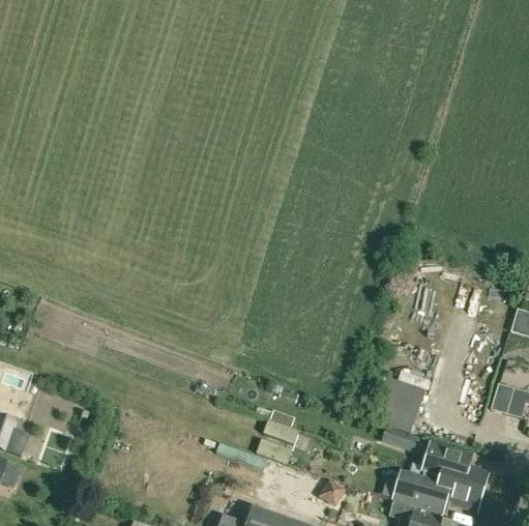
[(507,412),(515,387),(500,383),(493,408),(507,412)]
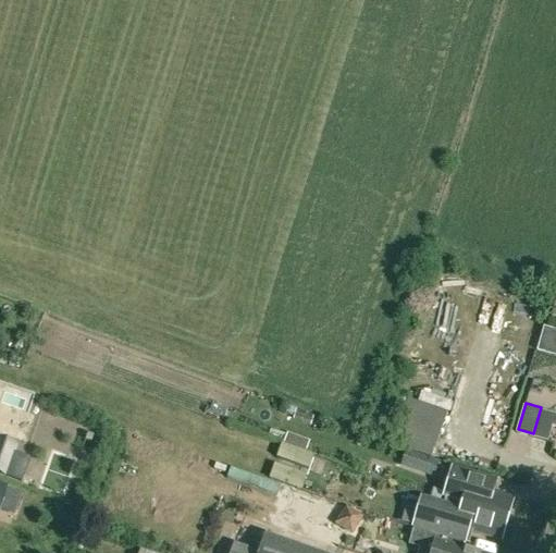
[(555,412),(541,407),(533,433),(547,438),(552,424),(555,425),(555,412)]
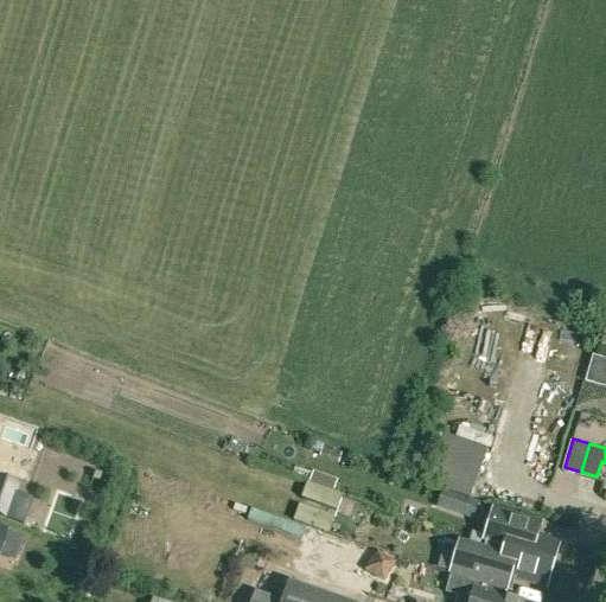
[(312,469),(308,480),(335,488),(338,478),(312,469)]
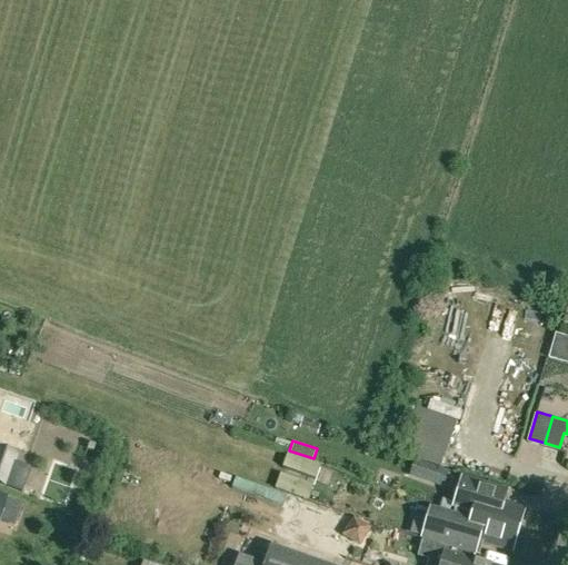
[(0,479),(21,487),(28,469),(30,464),(15,458),(17,452),(0,445),(0,479)]
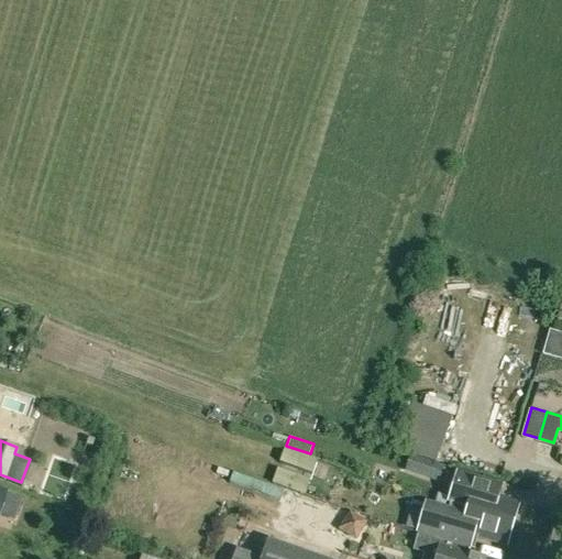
[(312,471),(318,457),(310,453),(286,446),(285,446),(279,460),(312,471)]
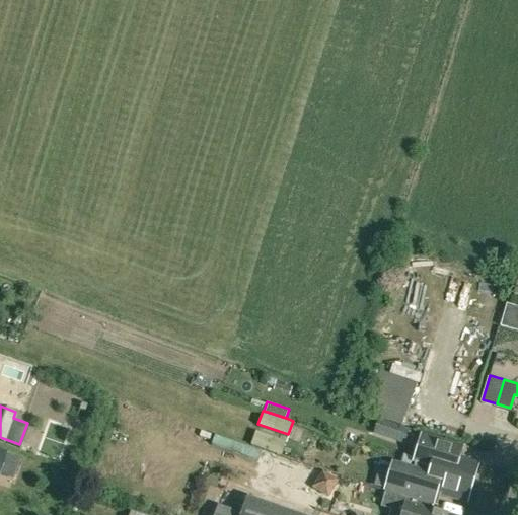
[(378,417),(374,431),(404,442),(410,427),(378,417)]
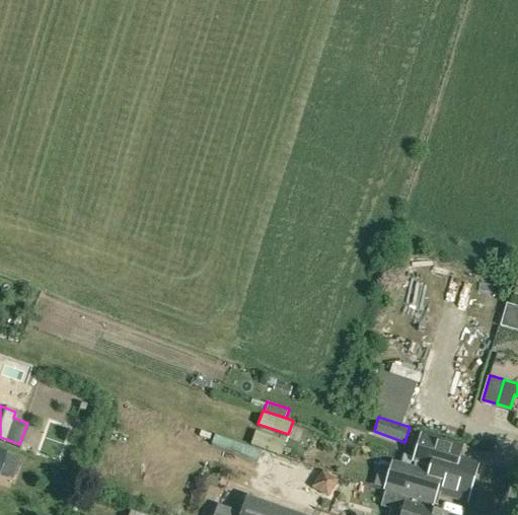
[(473,483),(478,460),(444,450),(447,439),(424,432),(416,461),(453,471),(451,475),(473,483)]
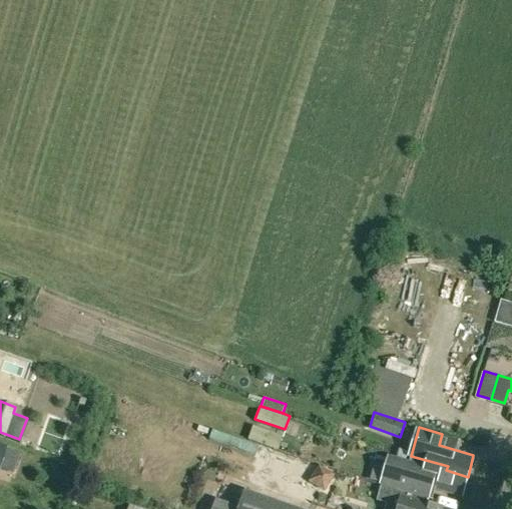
[(399,447),(397,455),(406,458),(408,450),(399,447)]
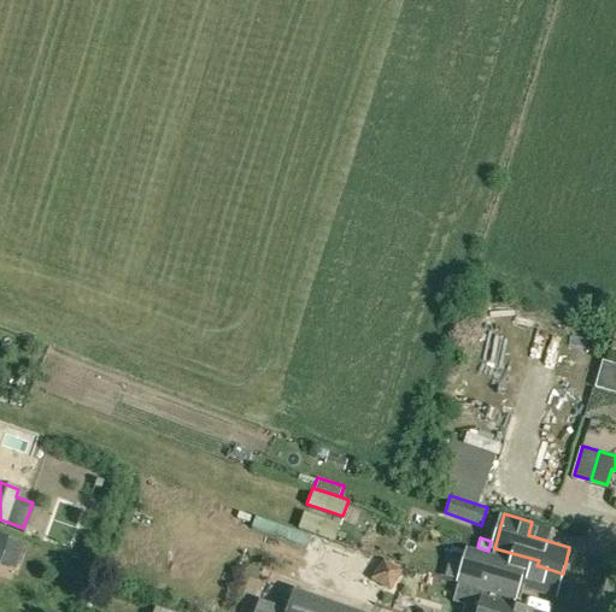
[(458,581),(490,589),(503,593),(506,580),(523,584),(557,594),(563,574),(537,565),(539,560),(494,548),(493,553),(488,551),(477,547),(469,543),(464,560),(458,581)]
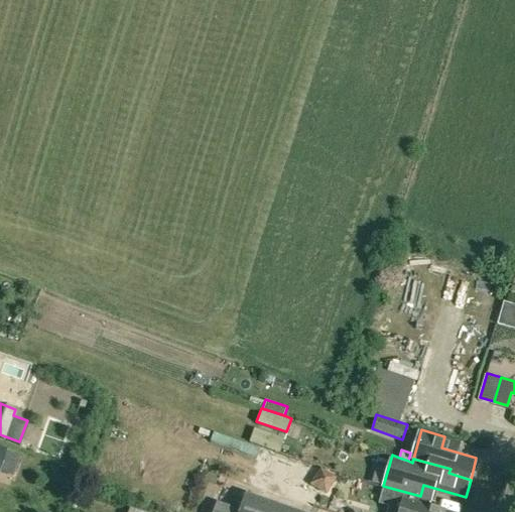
[(454,511),(408,499),(409,493),(383,486),(379,501),(405,509),(404,511),(454,511)]
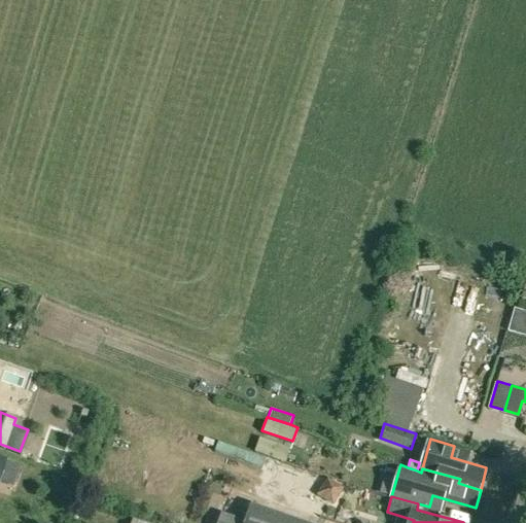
[(308,522),(250,502),(244,518),(220,511),(216,522),(308,522)]
